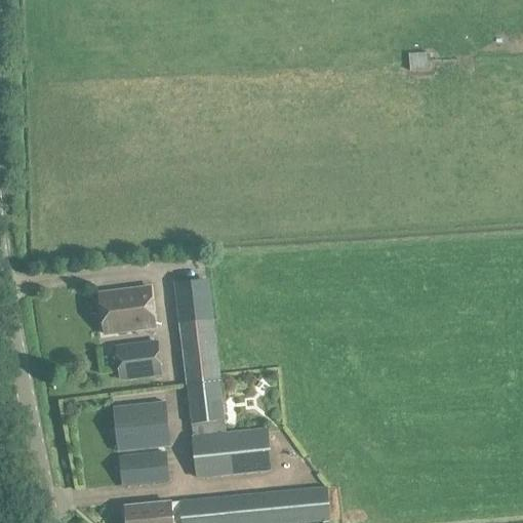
[(428,51),(408,52),(409,70),(429,69),(428,51)]
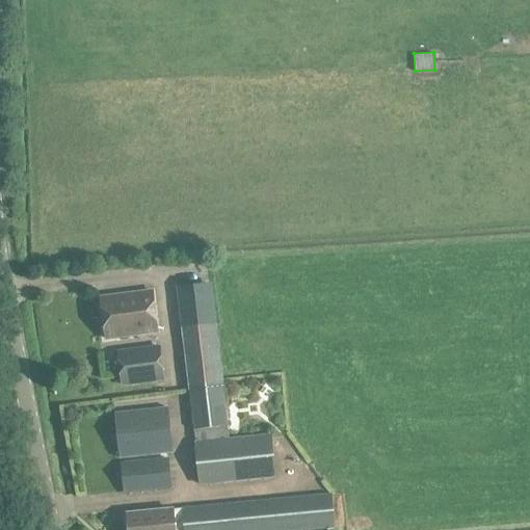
[(203,280),(168,281),(169,317),(205,315),(203,280)]
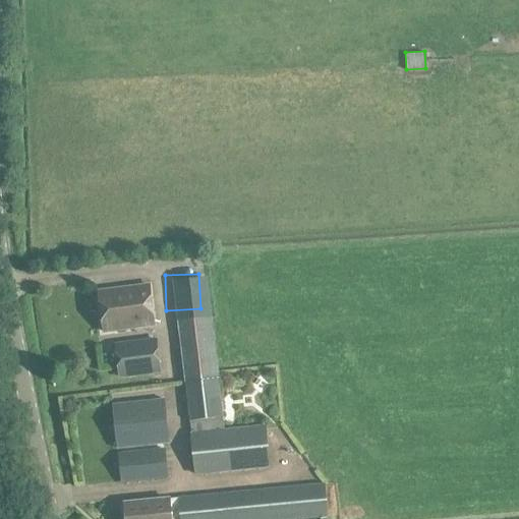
[(149,283),(97,290),(102,329),(154,323),(149,283)]
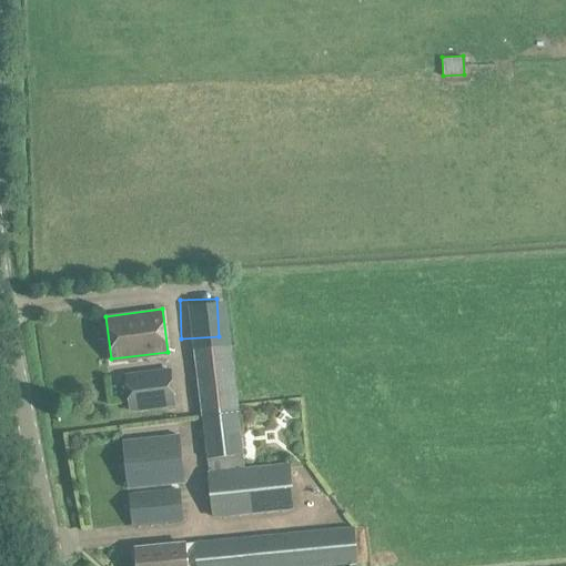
[(229,341),(192,346),(205,458),(242,453),(229,341)]
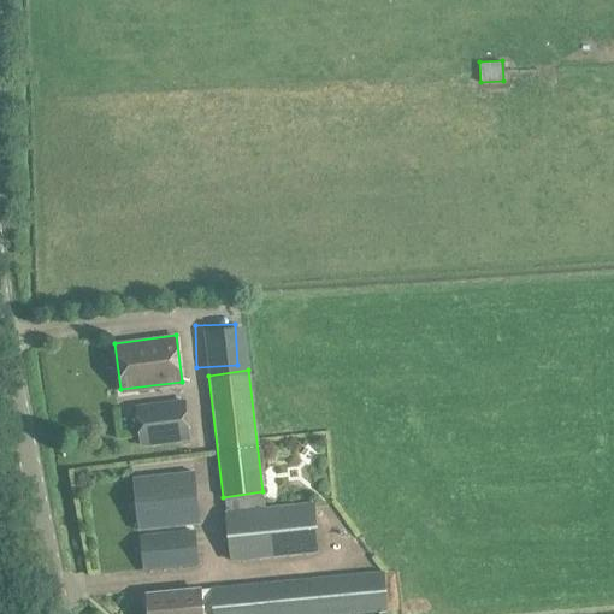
[(183,399),(136,405),(141,446),(188,438),(183,399)]
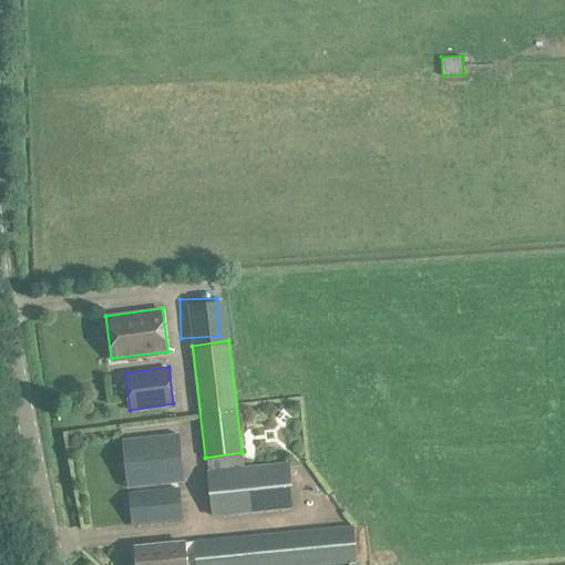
[(258,424),(265,411),(252,404),(245,418),(258,424)]
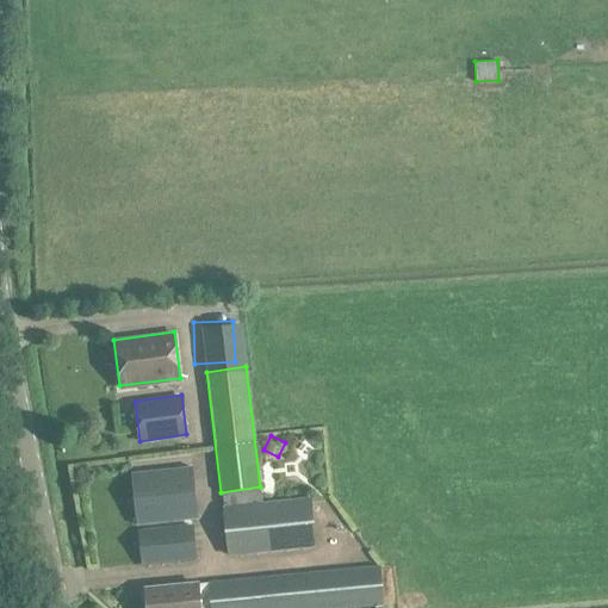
[(188,471),(135,477),(140,523),(193,517),(188,471)]
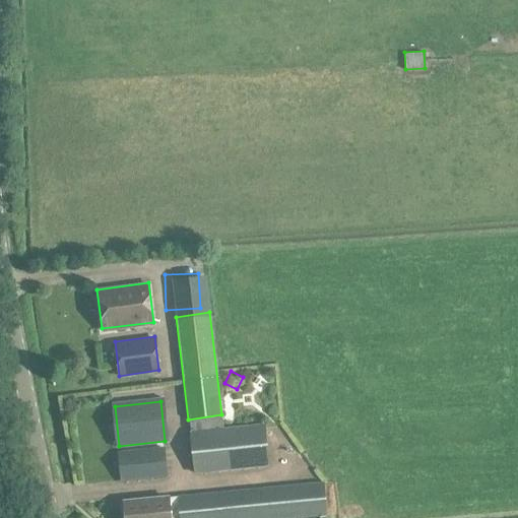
[(264,423),(190,431),(189,431),(193,473),(269,465),(264,423)]
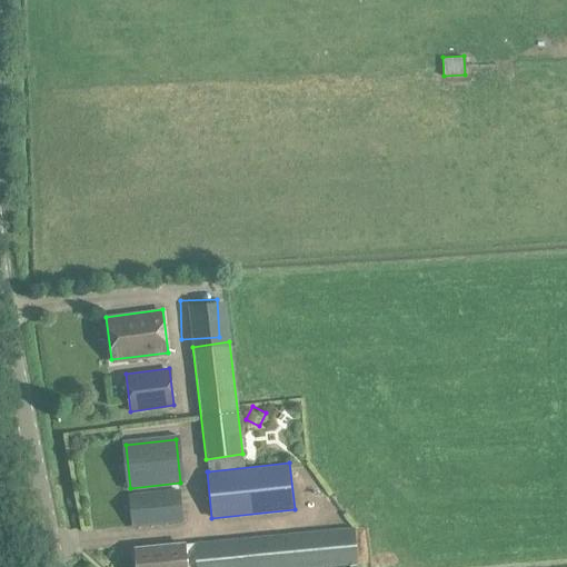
[(178,490),(129,495),(131,526),(181,521),(178,490)]
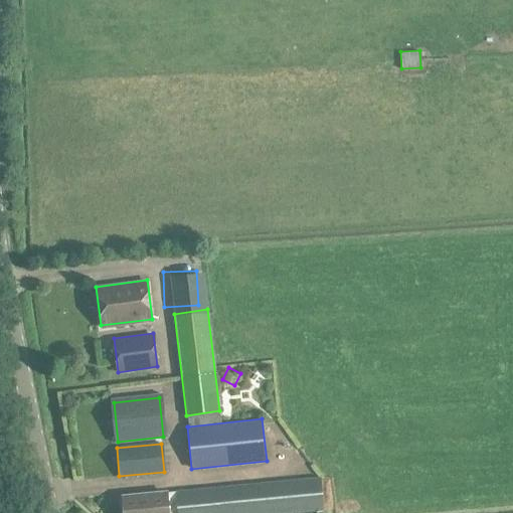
[(175,490),(176,512),(296,512),(323,510),(320,477),(175,490)]
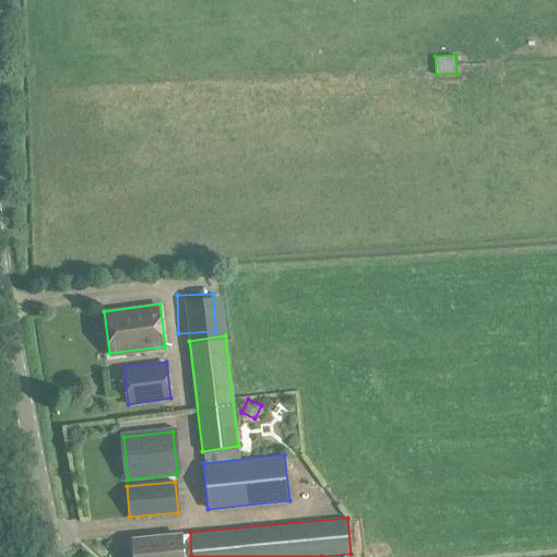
[(182,556),(180,534),(132,538),(133,556),(182,556)]
